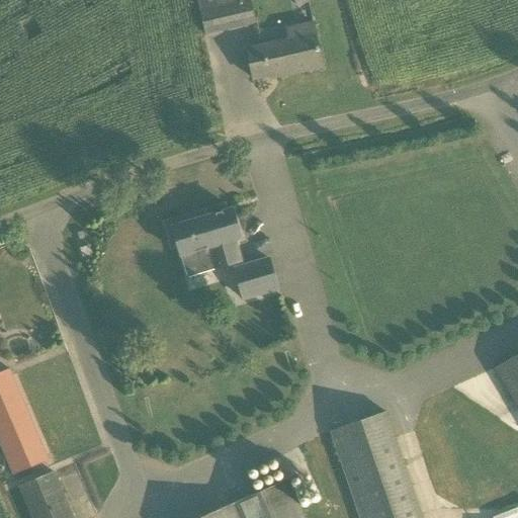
[(250,0),(197,0),(204,35),(256,24),(250,0)]
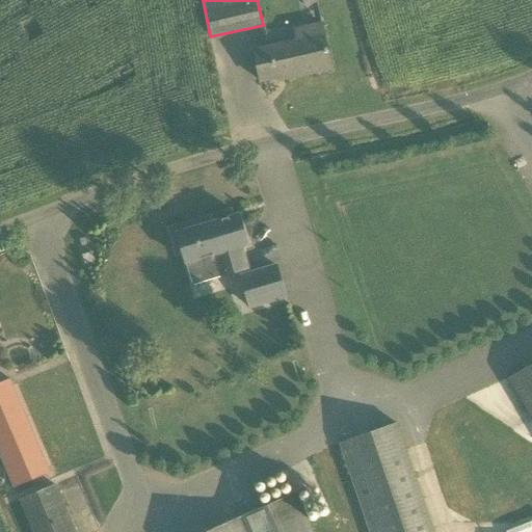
[(331,69),(326,49),(324,37),(321,22),(293,29),(295,40),(253,49),(254,51),(256,61),(260,81),(284,76),(285,79),(331,69)]
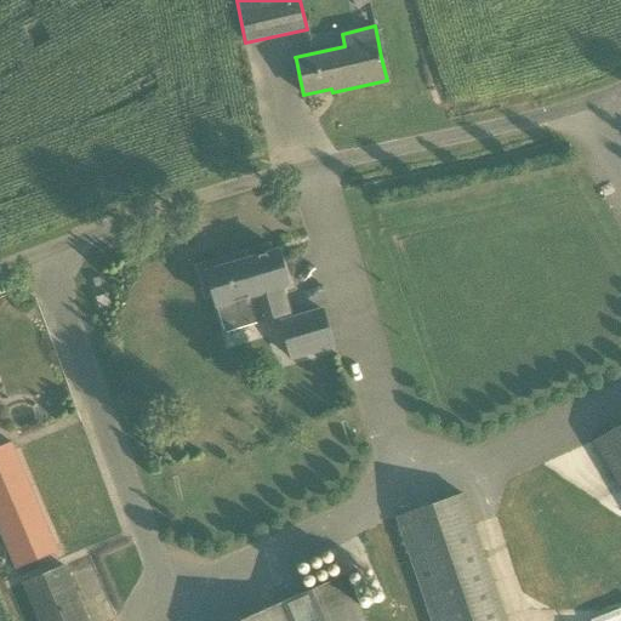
[(214,294),(214,296),(224,332),(289,313),(280,288),(289,285),(278,251),(233,266),(231,258),(199,268),(208,296),(214,294)]
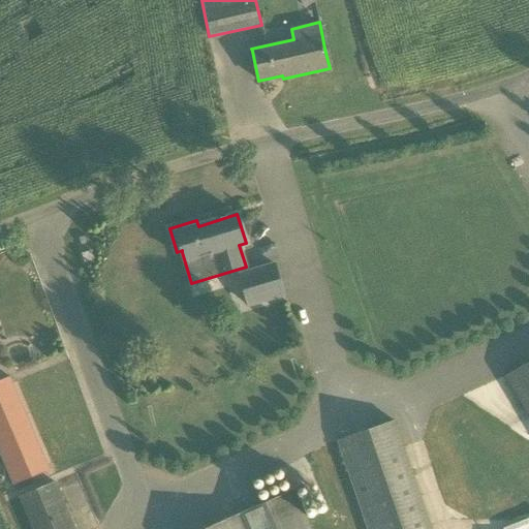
[(239,275),(248,306),(284,294),(275,265),(239,275)]
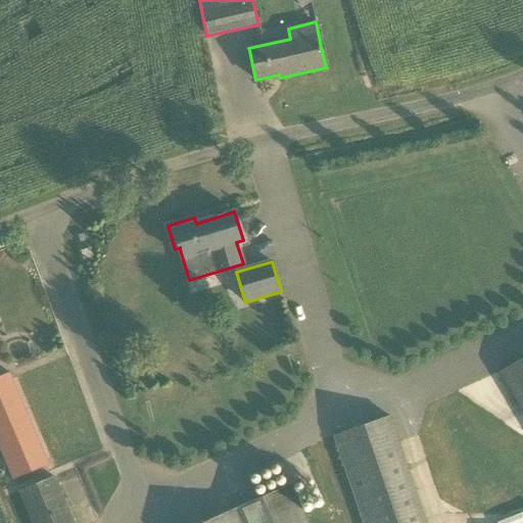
[(522,358),(501,372),(522,409),(522,358)]
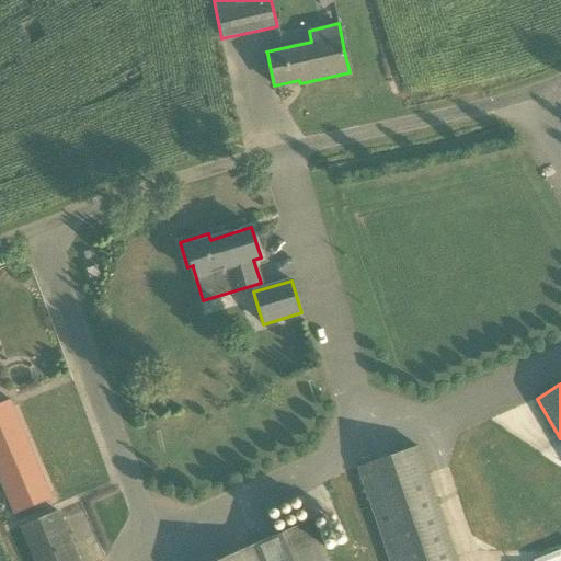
[(0,402),(0,482),(13,514),(50,497),(9,399),(0,402)]
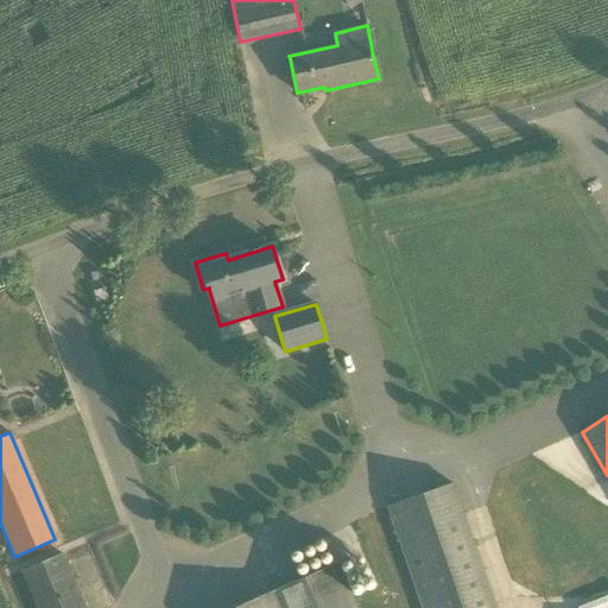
[(420,607),(493,607),(450,482),(386,505),(420,607)]
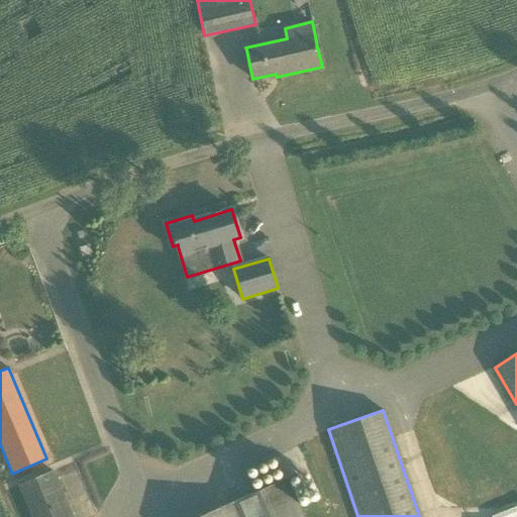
[(72,516),(52,471),(17,485),(30,516),(72,516)]
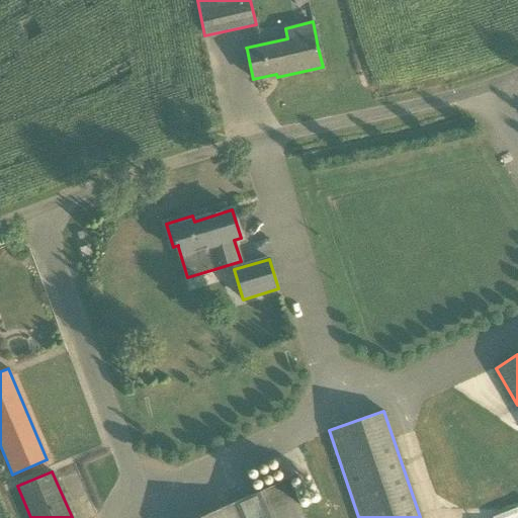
[(200,517),(303,517),(286,481),(200,517)]
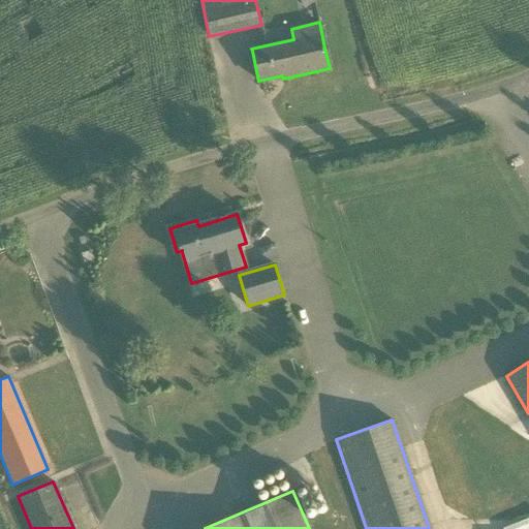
All buildings are outlined.
